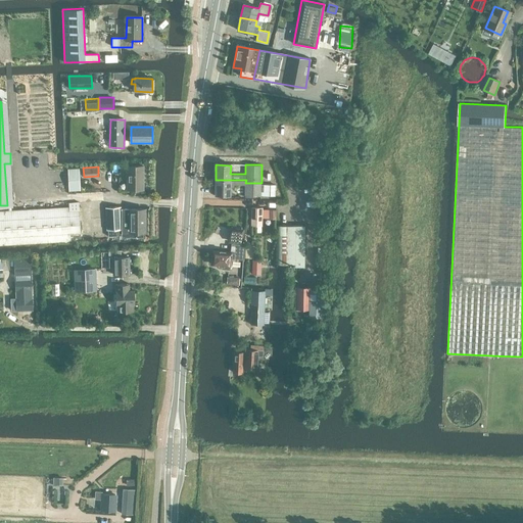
[(129,189),(144,189),(143,167),(128,168),(129,189)]
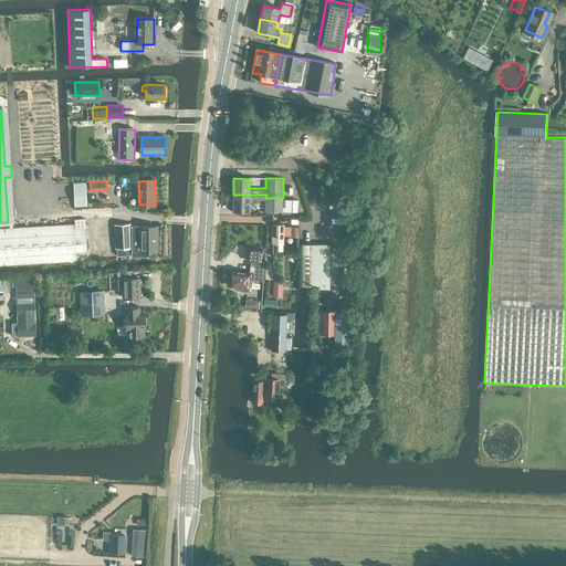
[(86,191),(91,191),(90,181),(75,182),(74,206),(86,206),(86,191)]
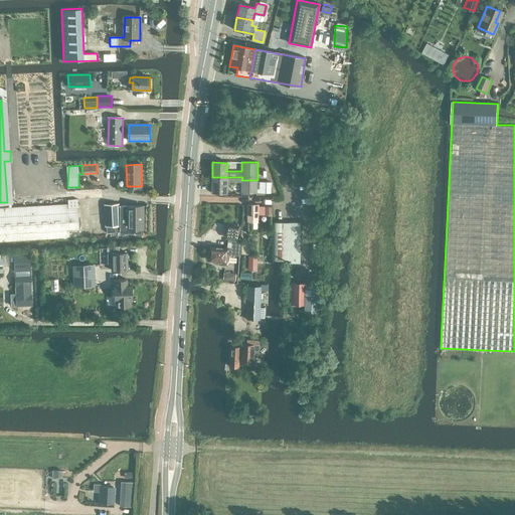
[(212,177),(212,191),(226,191),(226,182),(232,182),(240,182),(240,183),(241,183),(241,192),(256,193),(258,180),(241,180),(242,177),(212,177)]
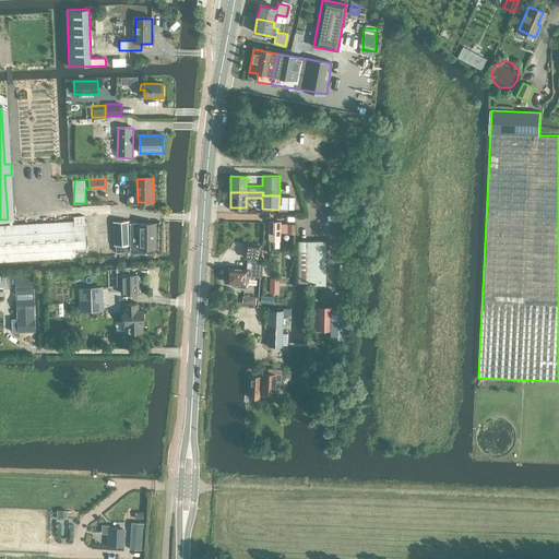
[(282,207),(295,207),(296,195),(282,195),(282,207)]
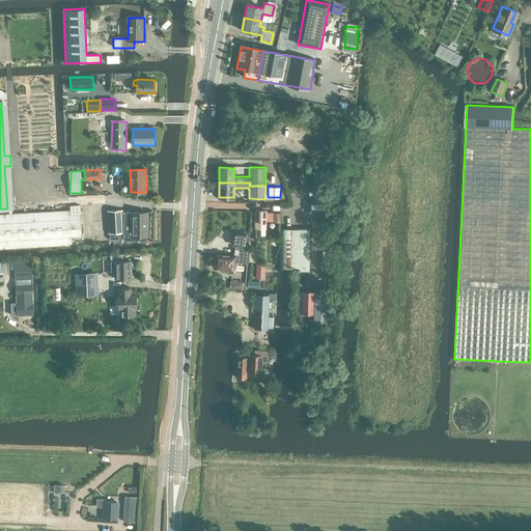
[(0,248),(72,245),(82,244),(82,235),(81,213),(71,214),(71,210),(0,213),(0,248)]
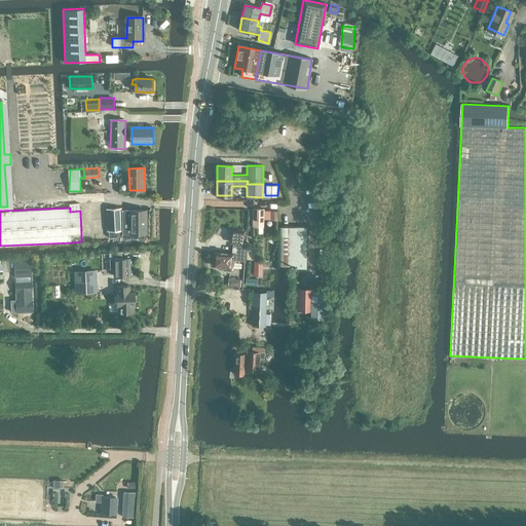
[(121,210),(108,211),(109,231),(110,237),(119,236),(119,231),(122,231),(121,210)]
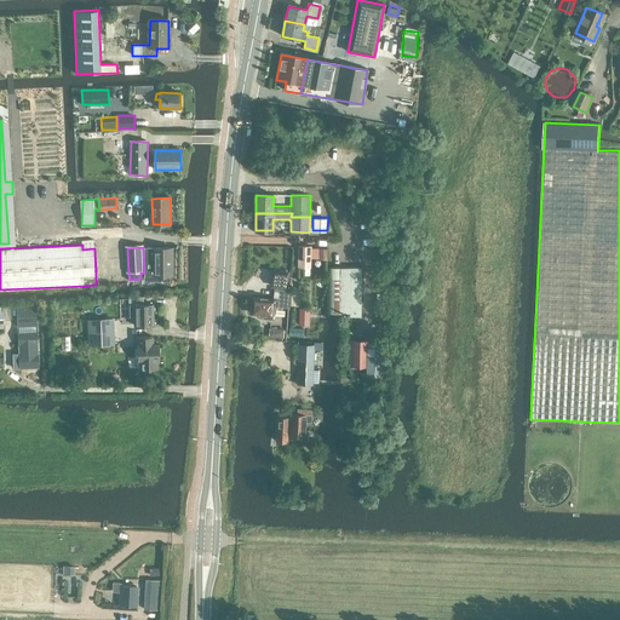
[(319,253),(311,253),(311,247),(299,247),(299,267),(311,267),(311,258),(320,258),(320,259),(326,259),(326,250),(320,250),(319,253)]
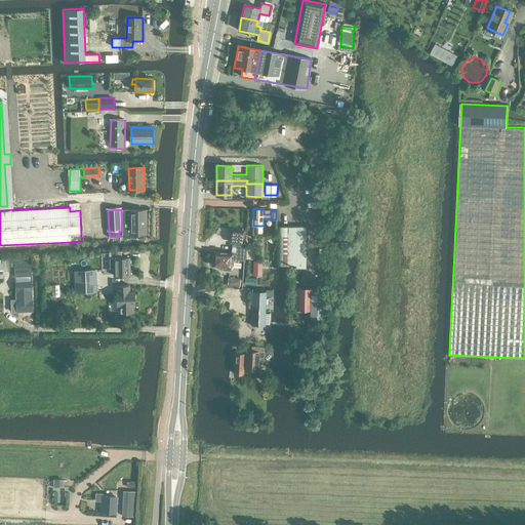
[(146,210),(122,210),(123,234),(130,234),(130,238),(145,237),(145,233),(147,233),(146,211),(146,210)]
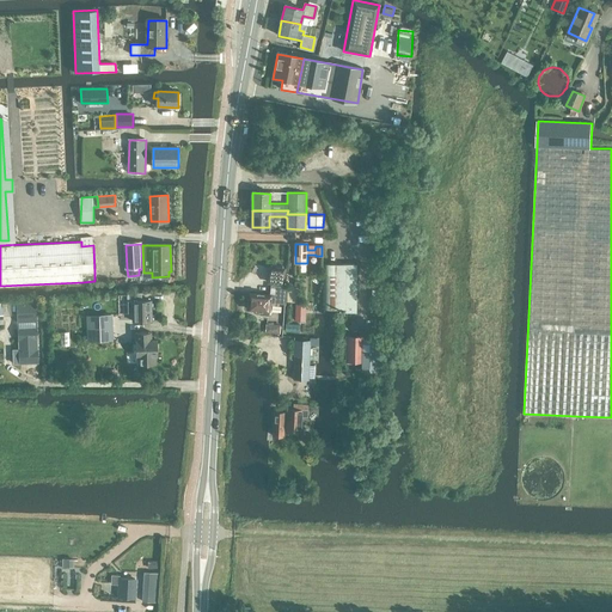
[(356,312),(356,263),(323,263),(323,308),(340,308),(340,312),(356,312)]
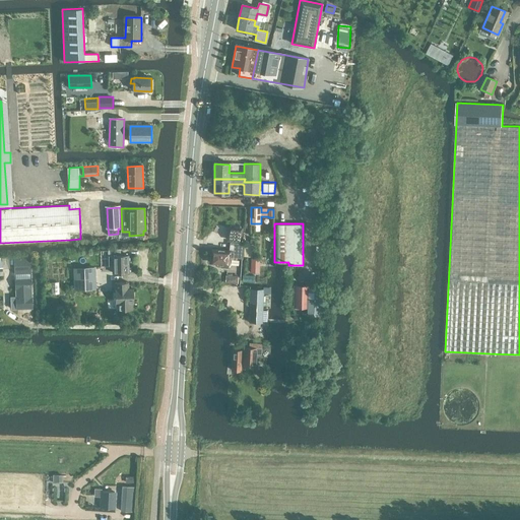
[(229,225),(226,241),(241,242),(243,228),(229,225)]
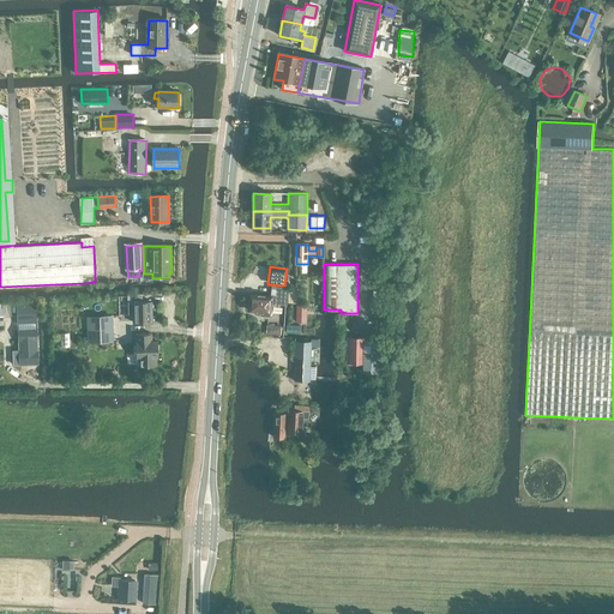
[(286,305),(286,288),(272,287),(271,296),(253,295),(253,300),(251,300),(250,312),(260,312),(260,315),(271,315),(271,306),(276,306),(276,304),(286,305)]
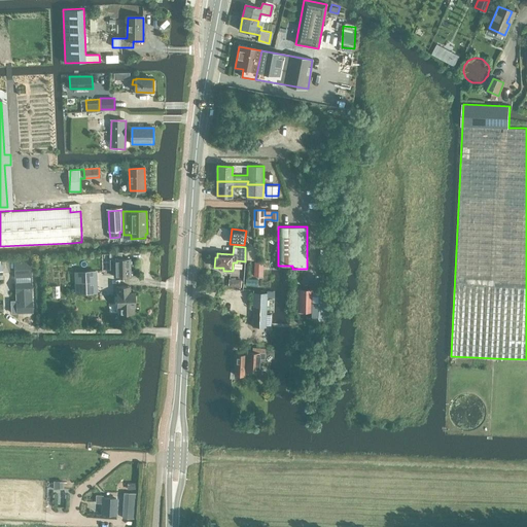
[(247,259),(255,260),(256,249),(247,249),(247,259)]
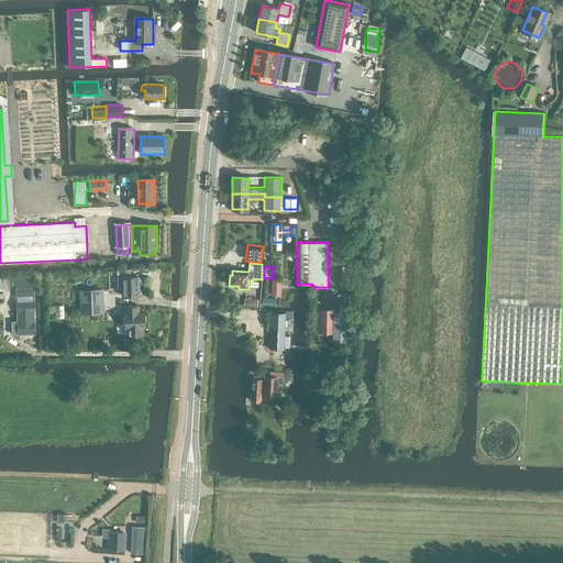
[(130,269),(118,271),(119,288),(123,288),(124,296),(141,295),(140,277),(131,278),(130,269)]
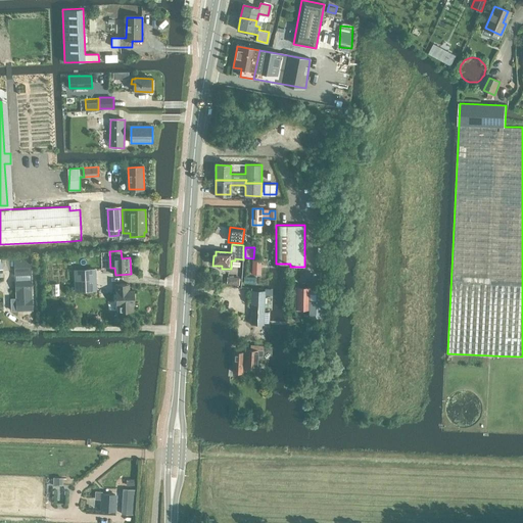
[(16,311),(33,310),(31,256),(14,257),(16,311)]
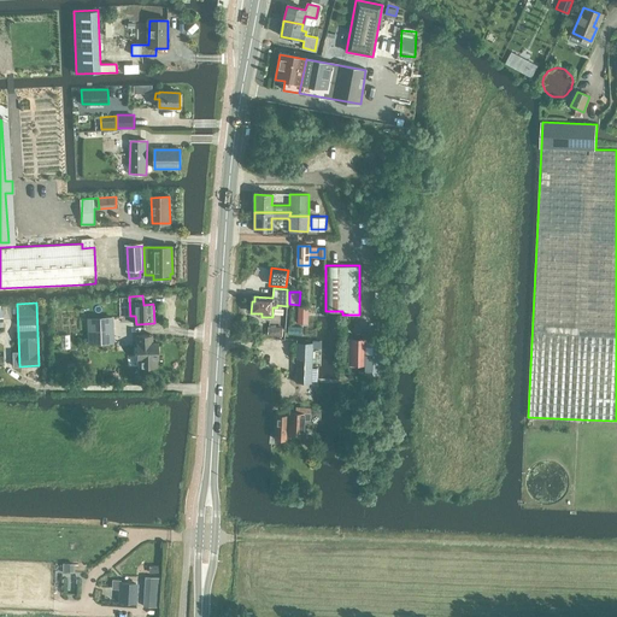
[(298,306),(297,324),(307,324),(309,306),(298,306)]
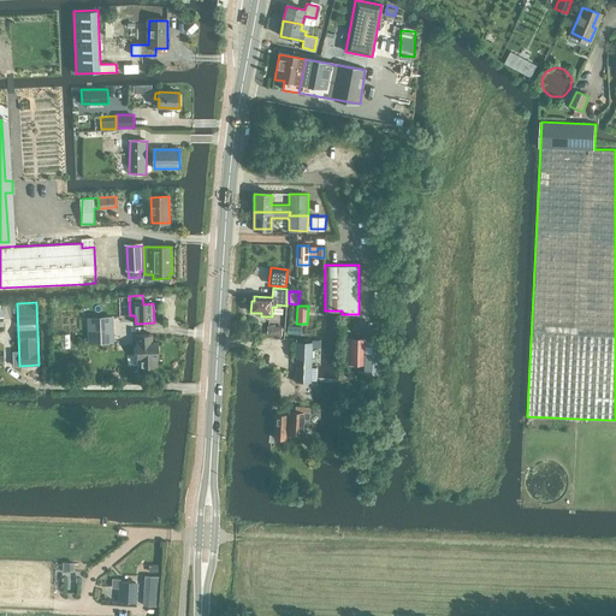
[(113,315),(87,317),(88,344),(114,343),(113,315)]
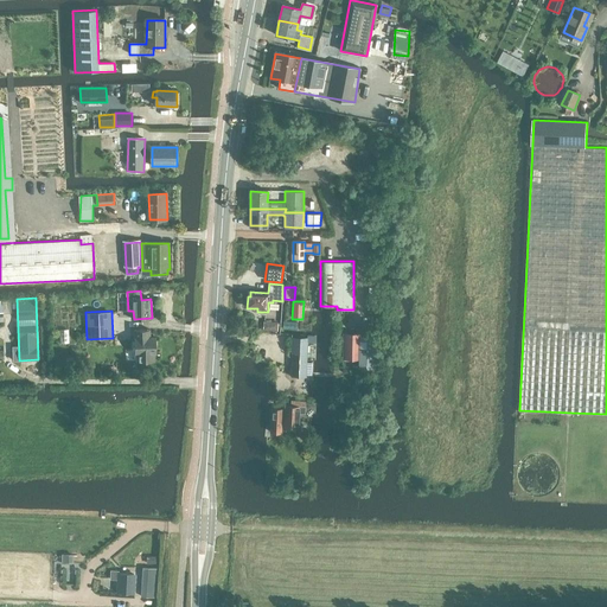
[(147,338),(147,330),(134,331),(135,353),(136,353),(138,362),(155,360),(154,352),(157,352),(155,337),(147,338)]
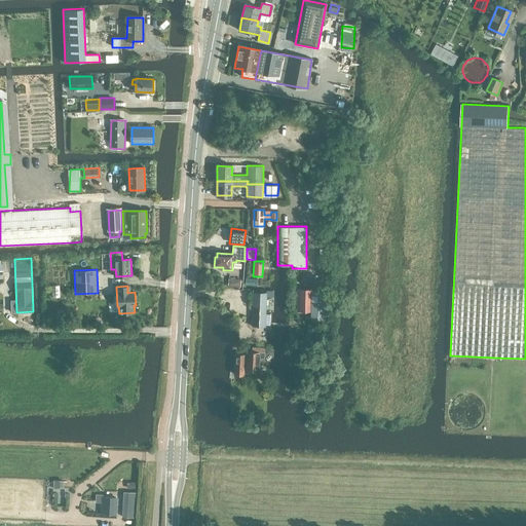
[(297,289),(297,310),(310,310),(310,289),(297,289)]
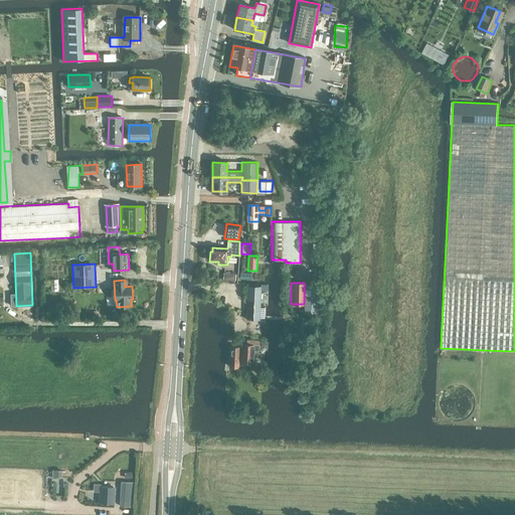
[(304,312),(319,312),(319,284),(305,283),(304,312)]
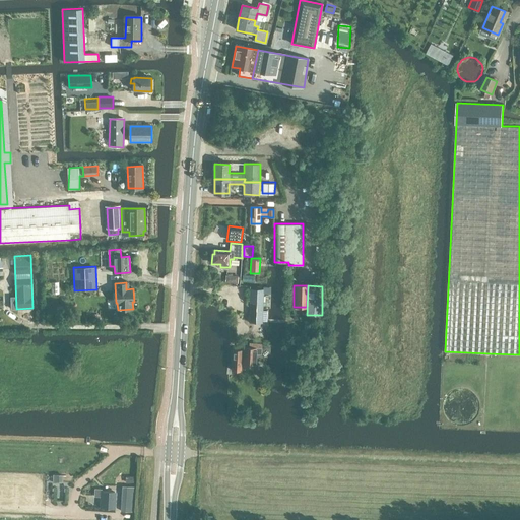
[(251,289),(250,322),(262,322),(262,321),(265,321),(266,310),(262,310),(263,294),(270,294),(270,288),(263,287),(263,289),(251,289)]
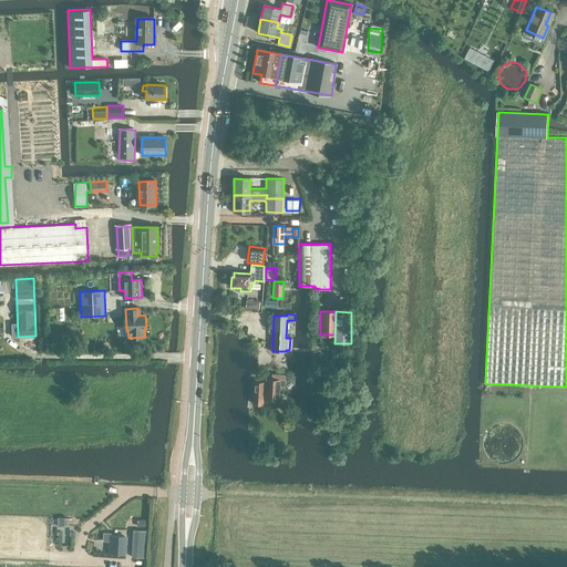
[(279,399),(279,380),(266,380),(266,381),(256,381),(254,381),(254,403),(255,403),(263,403),(263,398),(279,399)]
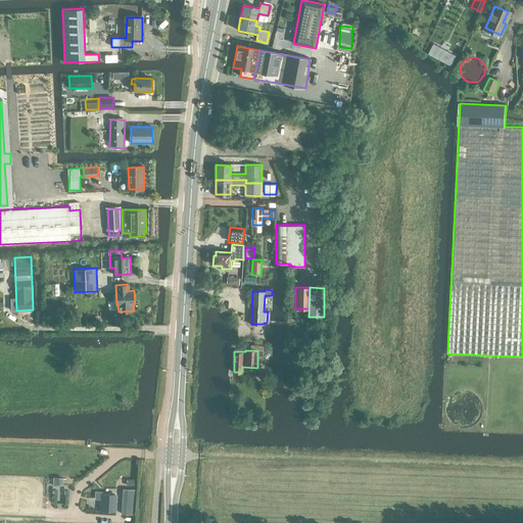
[(123,488),(122,514),(134,514),(136,489),(123,488)]
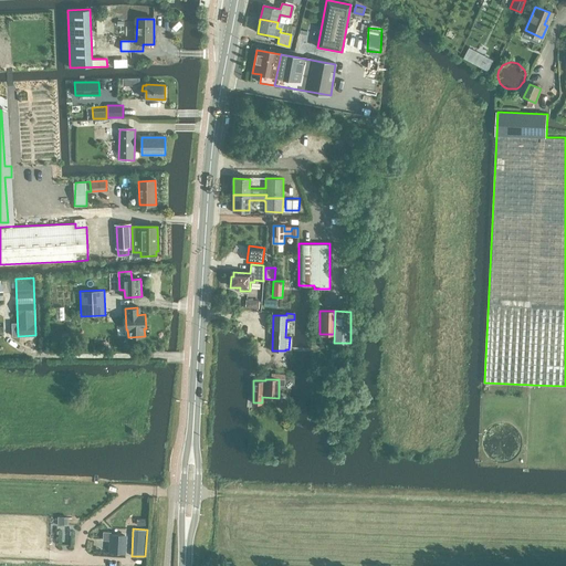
[(103,531),(103,540),(108,540),(107,552),(125,553),(127,535),(112,534),(112,532),(103,531)]
